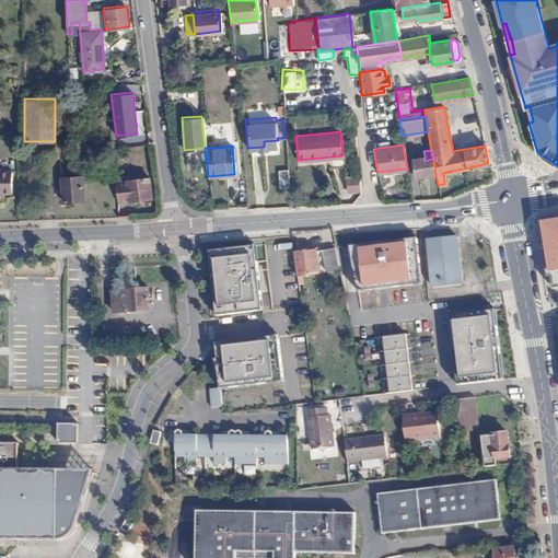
[(427,175),(436,174),(433,159),(425,161),(425,155),(413,157),(415,176),(426,174),(427,175)]
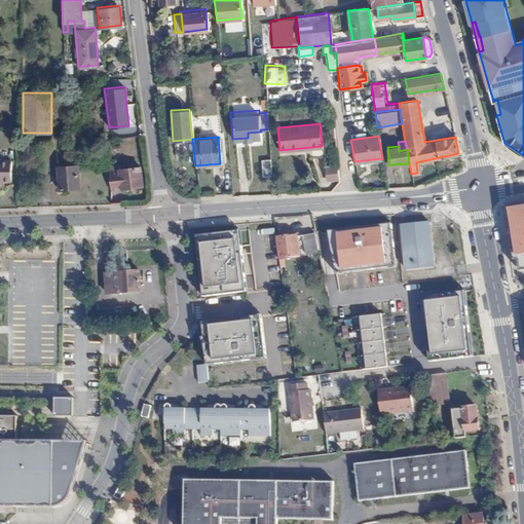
[(261,175),(270,174),(269,157),(261,158),(261,175)]
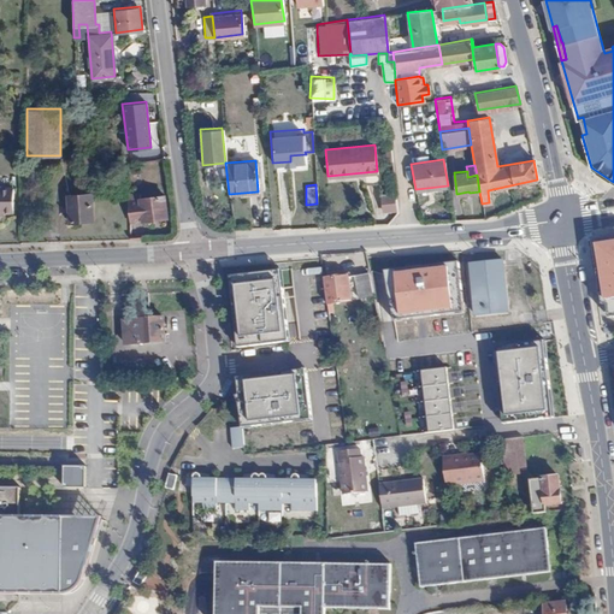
[(11,186),(0,186),(0,208),(12,210),(11,186)]
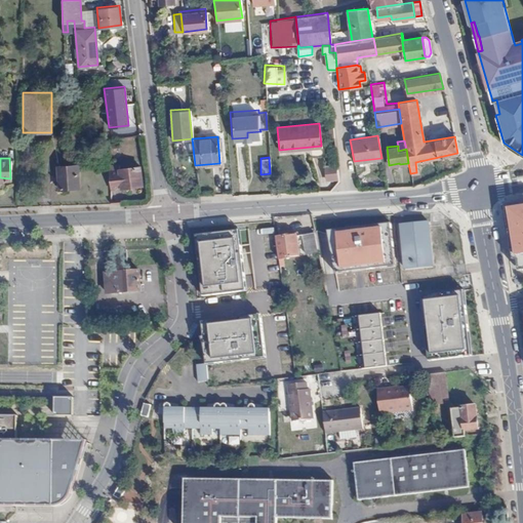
[(77,163),(56,165),(58,189),(78,188),(77,163)]
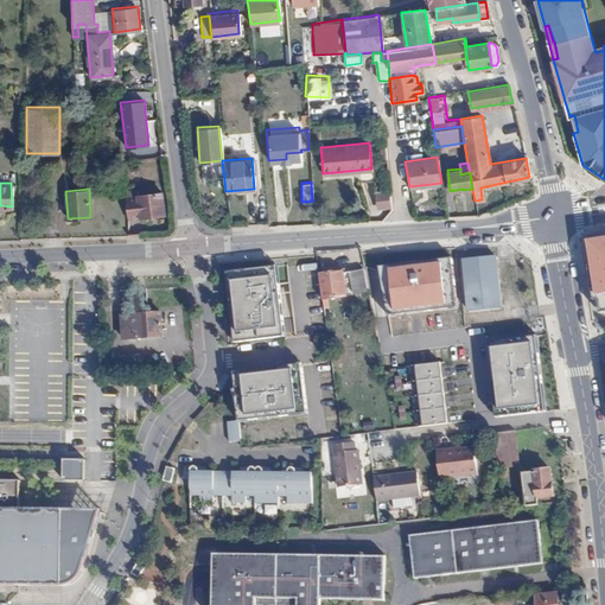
[(374,208),(389,208),(389,190),(373,190),(374,208)]
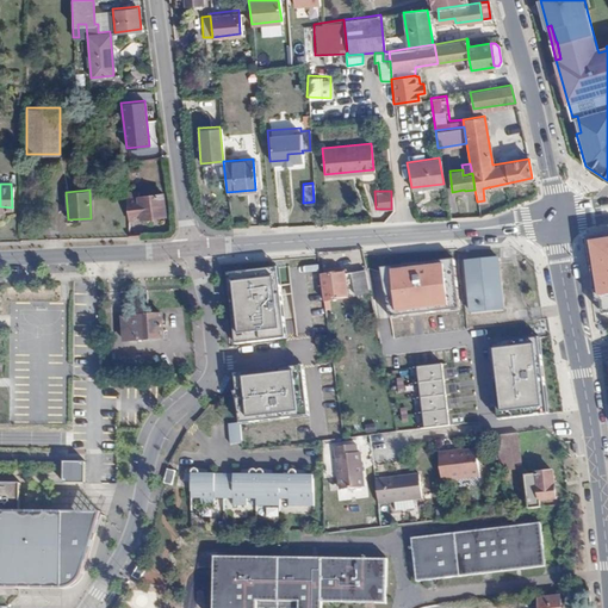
[(162,192),(125,197),(126,219),(165,215),(162,192)]
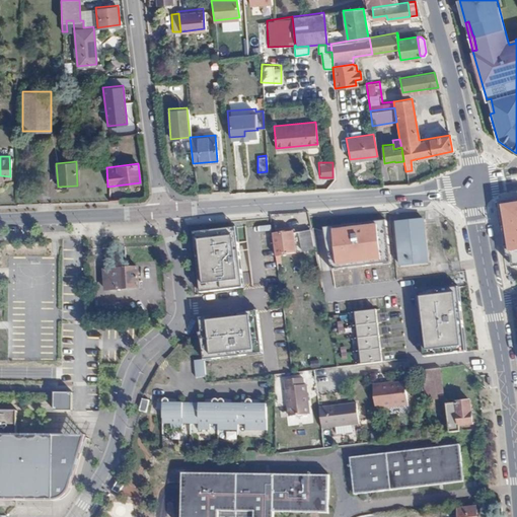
[(516,199),(500,202),(508,249),(516,247),(516,199)]
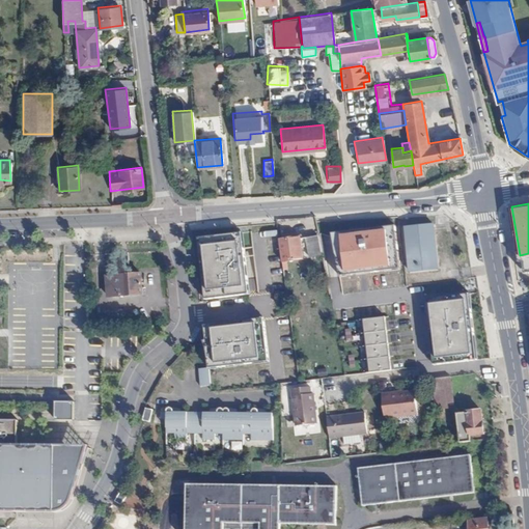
[(432,222),(402,223),(408,271),(436,268),(432,222)]
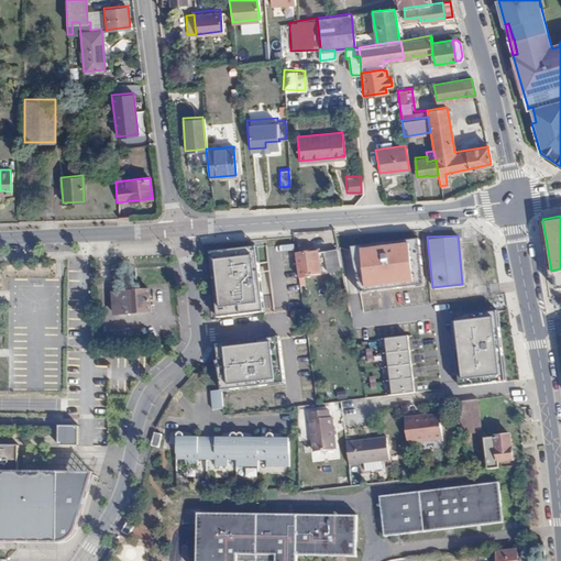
[(363,286),(415,282),(408,240),(361,246),(363,286)]
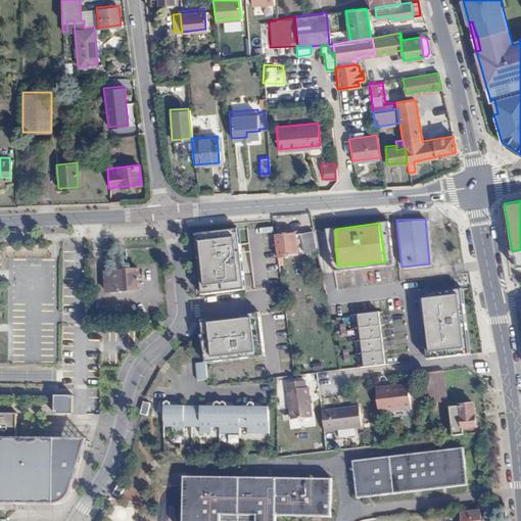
[(316,250),(312,230),(299,233),(302,252),(316,250)]
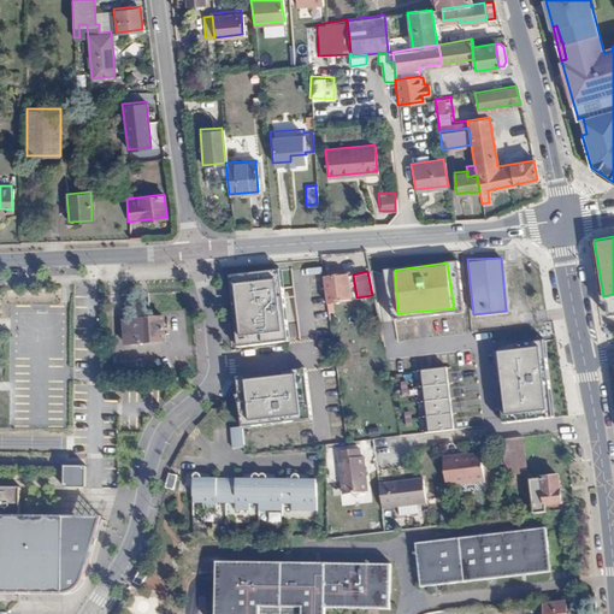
[(346,272),(323,276),(326,301),(330,301),(349,299),(346,272)]
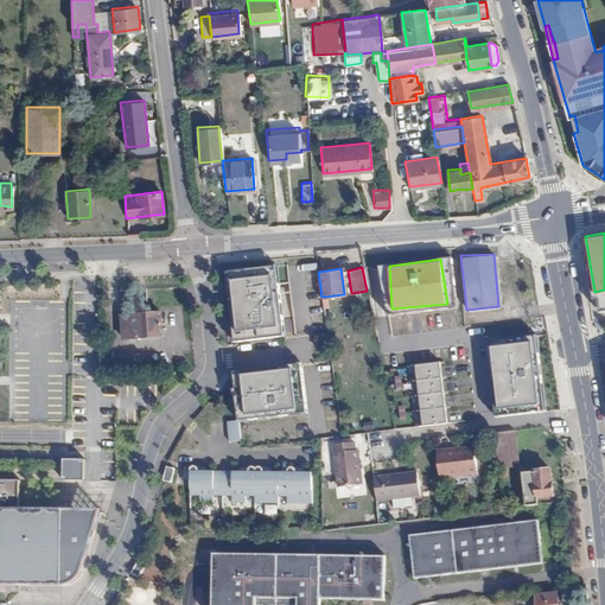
[(273,269),(227,274),(234,339),(281,335),(273,269)]
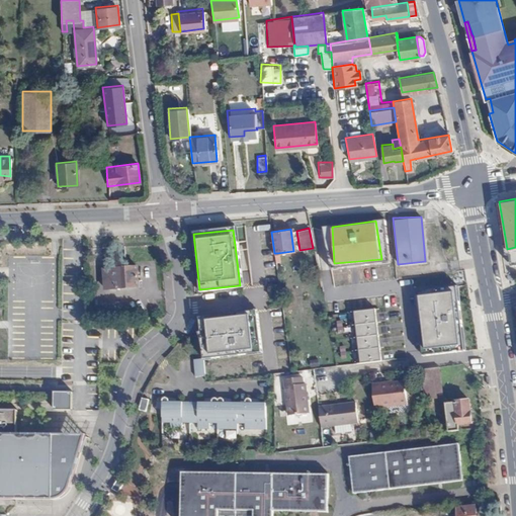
[(103,287),(138,285),(137,265),(102,267),(103,287)]
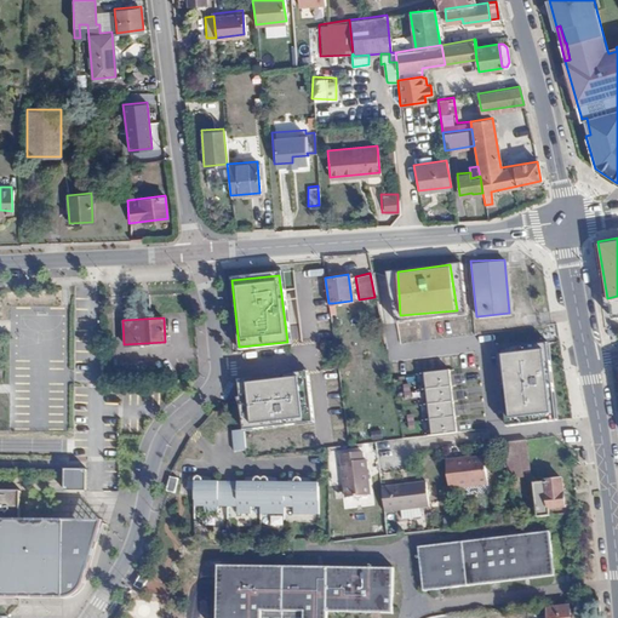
[(541,347),(498,353),(508,416),(549,410),(541,347)]
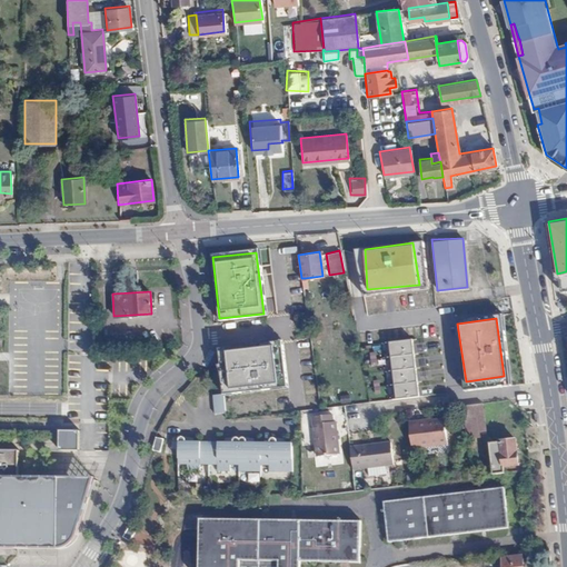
[(411,337),(387,340),(394,396),(418,394),(411,337)]
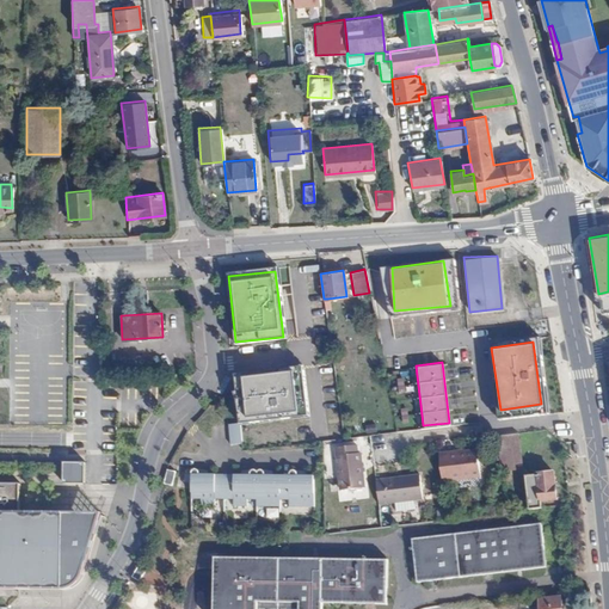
[(291,369),(243,375),(247,414),(296,408),(291,369)]
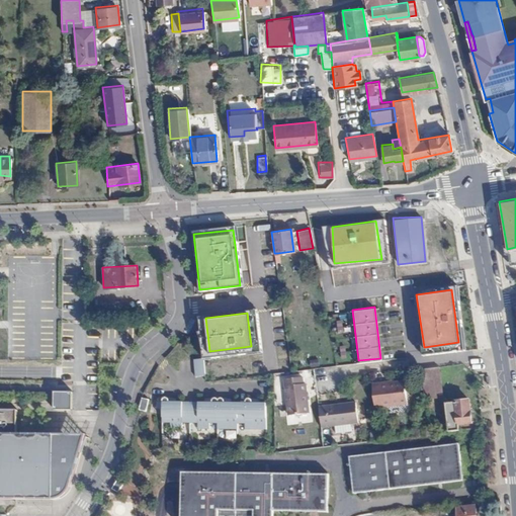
[(201,356),(191,357),(193,374),(203,373),(201,356)]
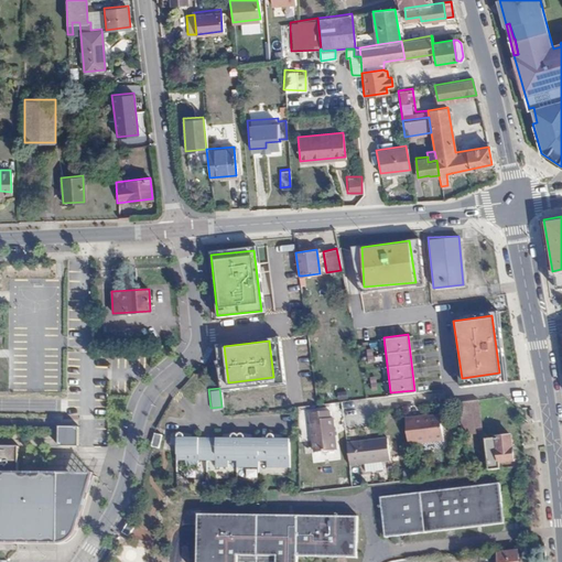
[(481,430),(477,397),(457,400),(461,433),(481,430)]
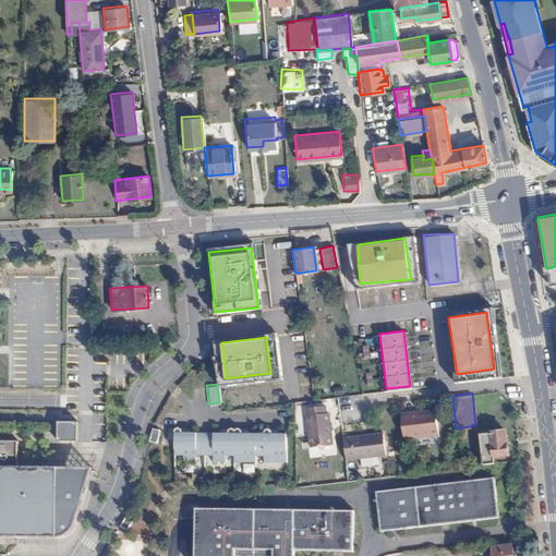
[(307,433),(330,431),(328,412),(325,412),(324,406),(305,408),(307,433)]
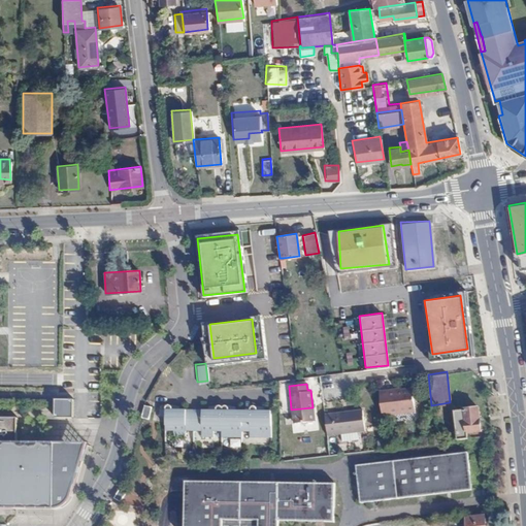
[(379,391),(381,414),(413,409),(409,387),(379,391)]
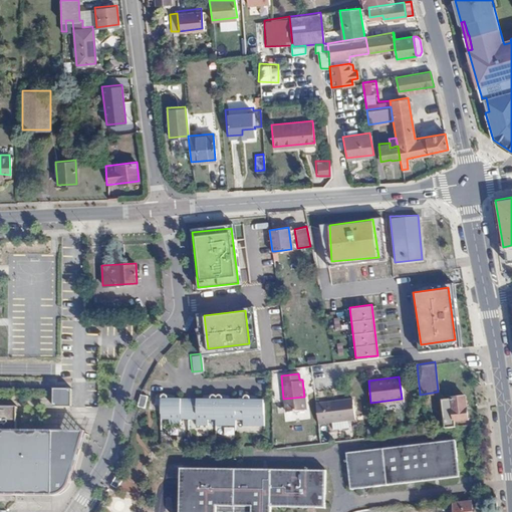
[(71,388),(53,388),(52,405),(70,405),(71,388)]
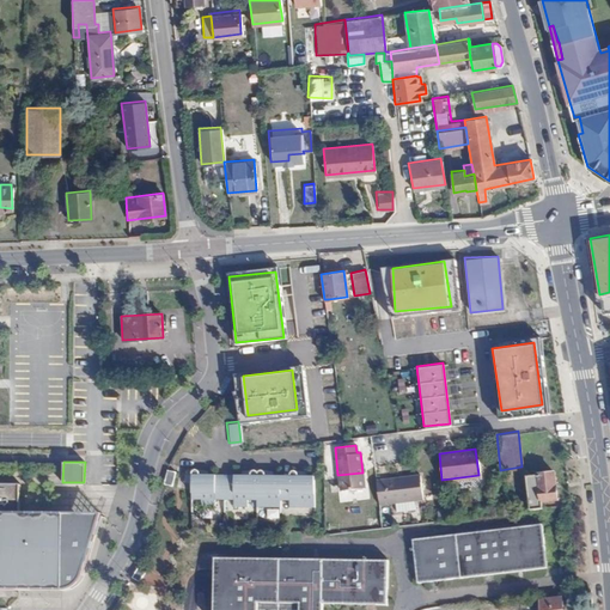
[(218,507),(218,501),(236,501),(236,507),(250,507),(250,500),(258,500),(258,505),(269,505),(269,506),(282,506),(282,499),(292,499),(292,504),(298,504),(298,505),(304,505),(313,504),(313,473),(296,473),(296,470),(293,468),(291,468),(288,470),(287,473),(288,474),(263,475),(263,471),(261,469),(258,469),(256,470),(256,471),(255,471),(254,469),(250,469),(249,471),(248,473),(248,475),(201,477),(201,474),(199,471),(195,471),(194,471),(193,474),(193,476),(193,477),(187,477),(185,486),(193,487),(194,501),(196,501),(196,502),(199,501),(203,501),(203,507),(211,508),(211,507),(213,507),(213,508),(218,507)]
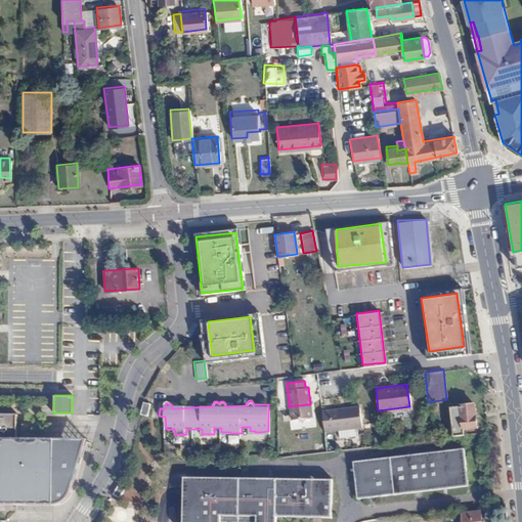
[(452,435),(463,433),(463,428),(477,426),(474,402),(449,405),(452,435)]
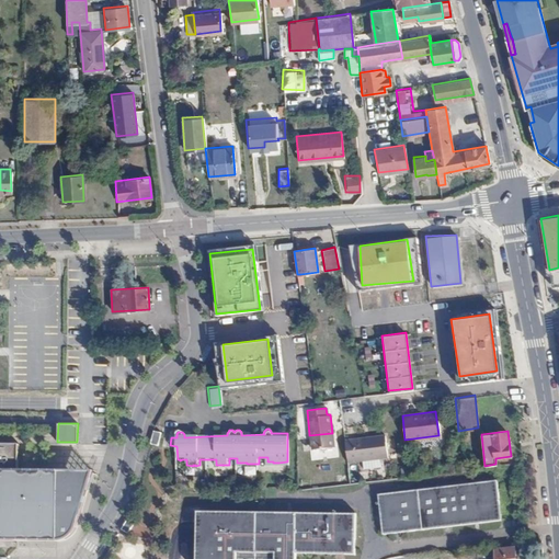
[(344,440),(346,460),(362,458),(363,467),(379,465),(378,456),(387,455),(384,433),(356,437),(356,438),(344,440)]
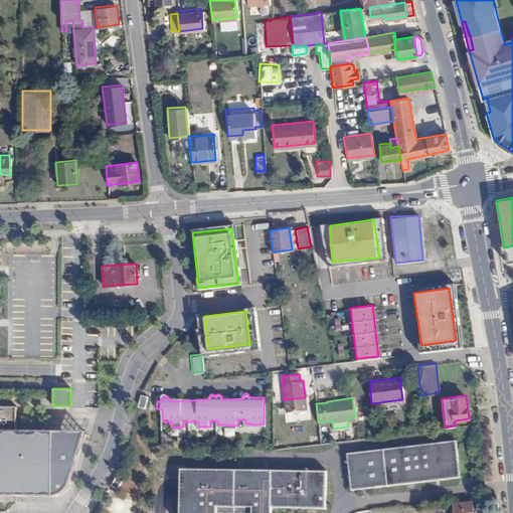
[(140,411),(147,411),(149,399),(141,398),(140,411)]
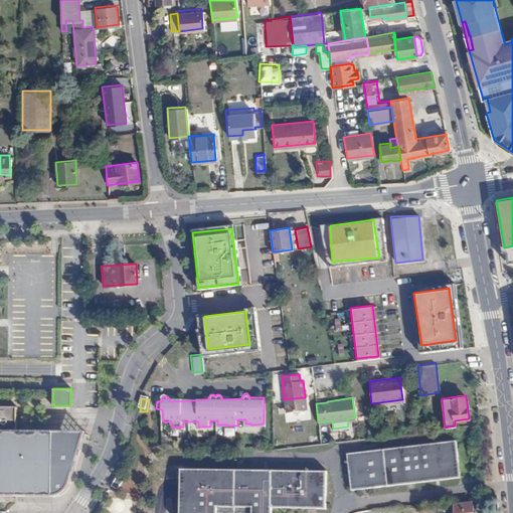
[(63,492),(64,490),(65,457),(70,457),(71,449),(72,447),(71,447),(71,439),(52,439),(53,430),(15,429),(15,405),(0,405),(0,494),(38,496),(53,496),(58,494),(63,492)]
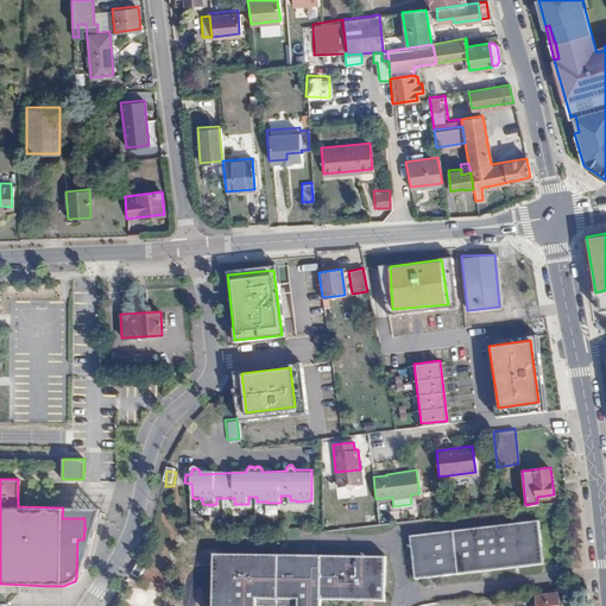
[(100,509),(63,507),(62,518),(84,518),(98,518),(100,509)]
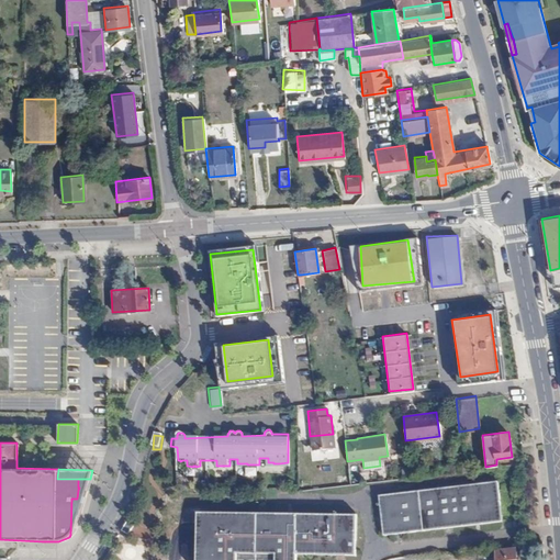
[(78,488),(79,488),(81,485),(89,481),(90,479),(78,479),(78,488)]
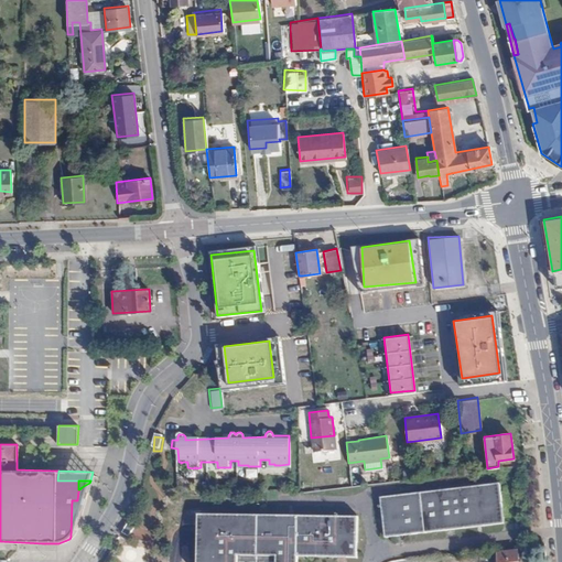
[(384,536),(503,521),(497,481),(424,489),(424,487),(418,488),(418,490),(379,496),(384,536)]
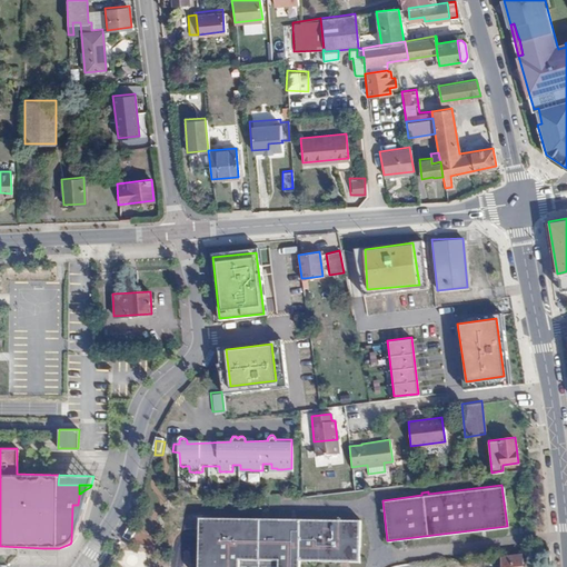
[(72,505),(71,541),(73,539),(76,536),(88,495),(80,494),(79,496),(78,505),(72,505)]
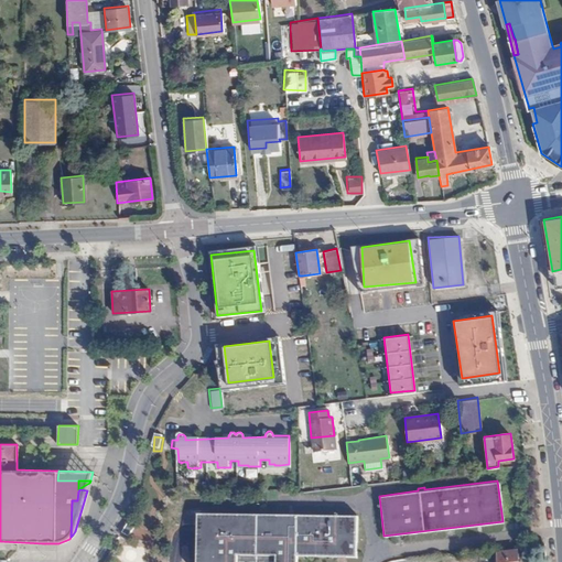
[(294,561),(295,554),(355,555),(355,515),(196,514),(195,561),(294,561)]
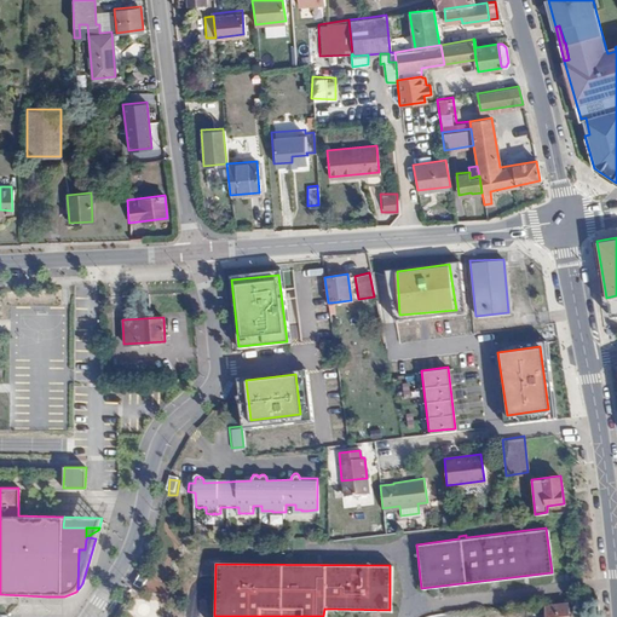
[(568,616),(566,603),(543,605),(545,616),(568,616)]
